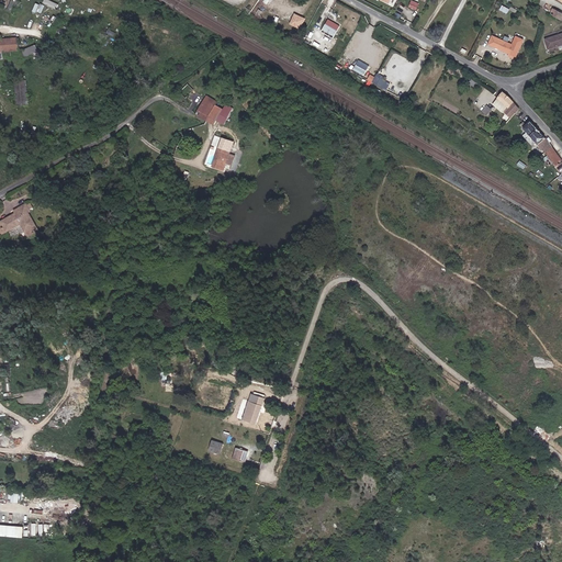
[(52,0),(44,0),(44,2),(58,9),(60,3),(52,0)]
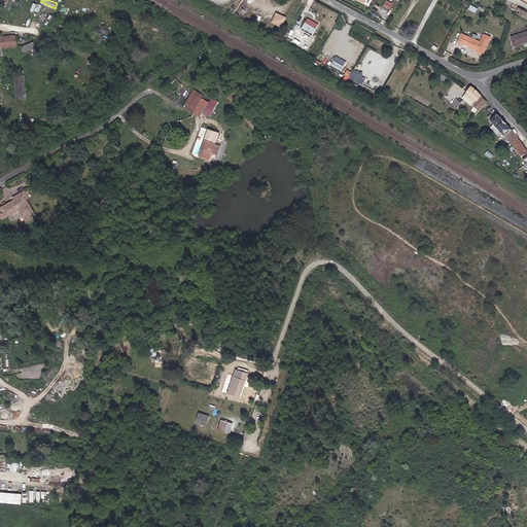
[(387,0),(386,0),(384,6),(391,9),(394,2),(387,0)]
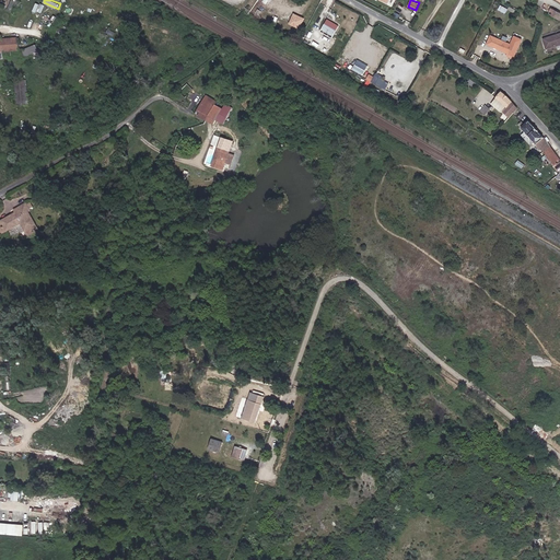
[(558,22),(559,18),(559,14),(549,9),(546,14),(558,22)]
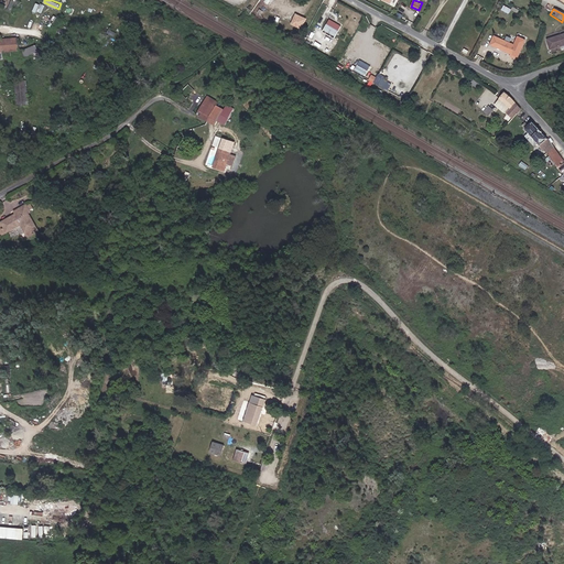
[(296,14),(292,24),(303,29),(306,19),(296,14)]
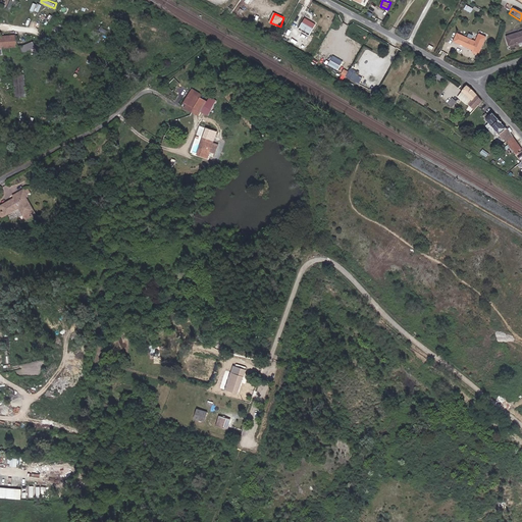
[(312,33),(317,22),(306,17),(301,29),(312,33)]
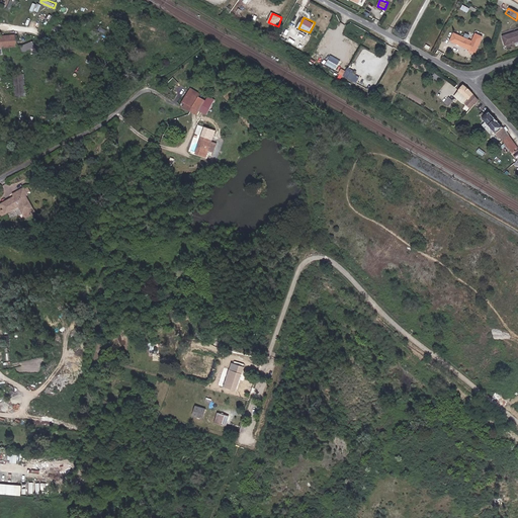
[(37,29),(46,32),(50,21),(42,18),(37,29)]
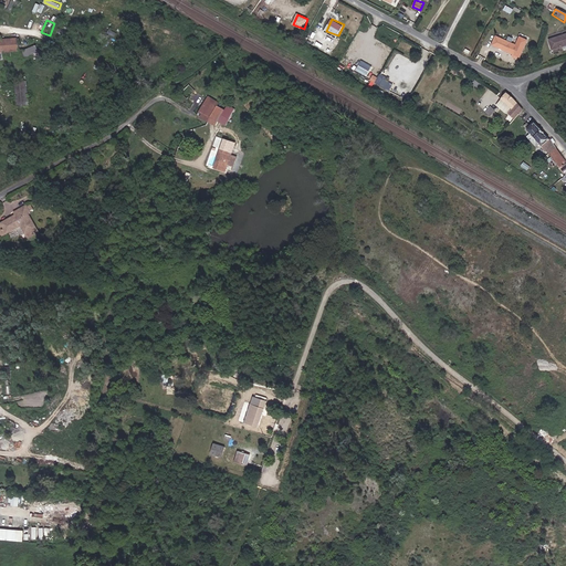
[(514,46),(494,38),(491,44),(519,56),(525,41),(519,38),(514,46)]
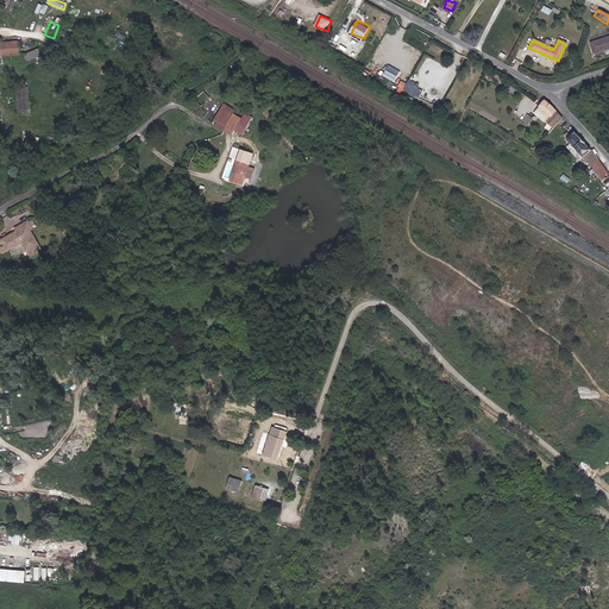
[(591,61),(608,54),(608,41),(588,48),(591,61)]
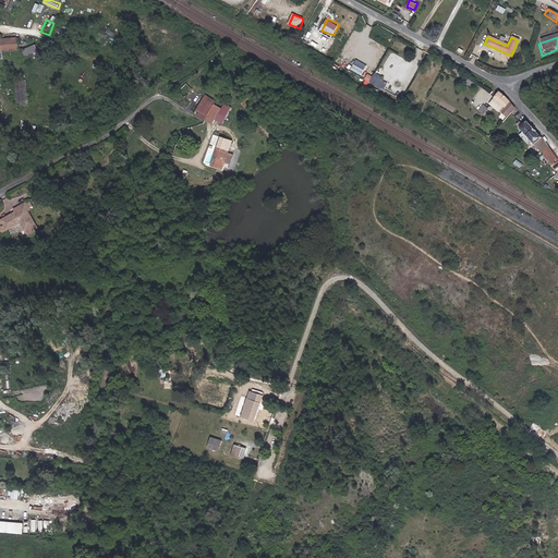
[(24,44),(11,49),(13,55),(22,51),(24,56),(28,53),(24,44)]
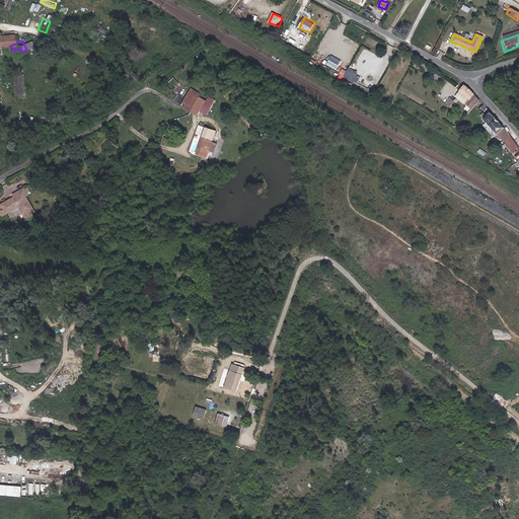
[(332,55),(326,64),(337,70),(342,60),(332,55)]
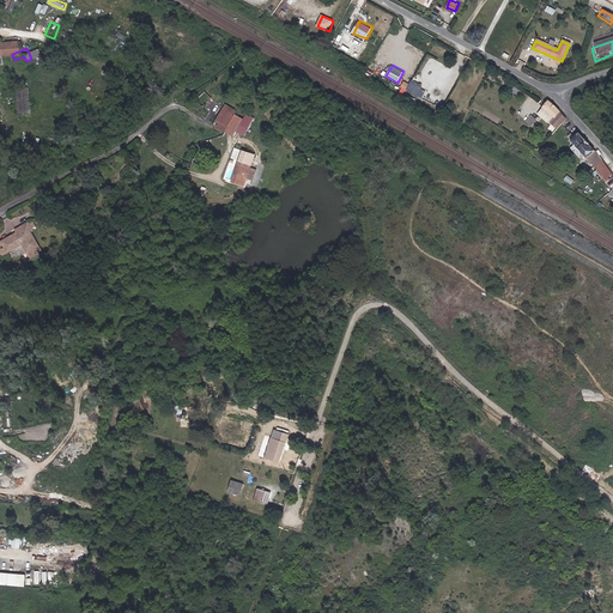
[(407,90),(423,97),(426,90),(411,82),(407,90)]
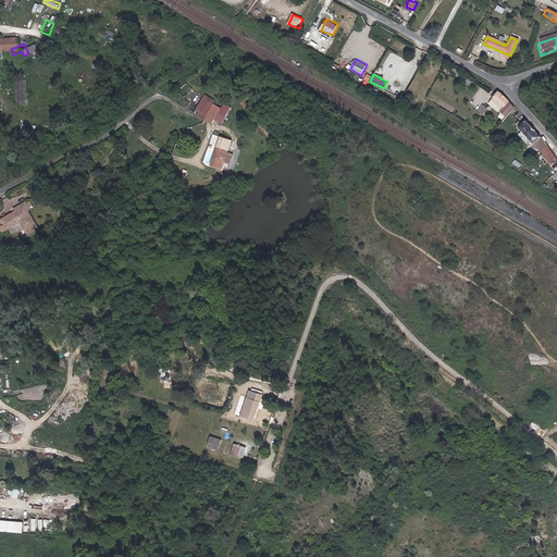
[(17,79),(17,103),(28,102),(28,79),(17,79)]
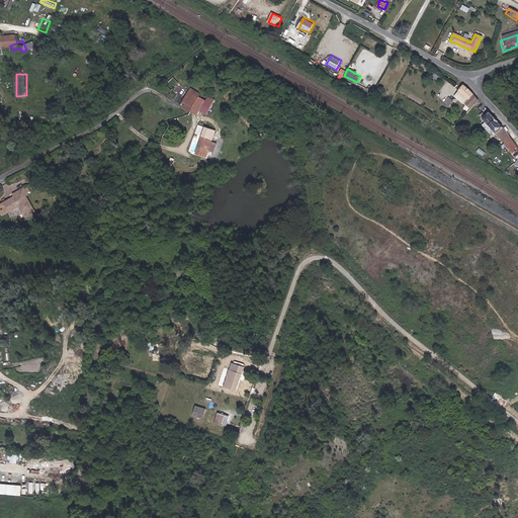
[(198,99),(200,96),(191,91),(190,94),(198,99)]
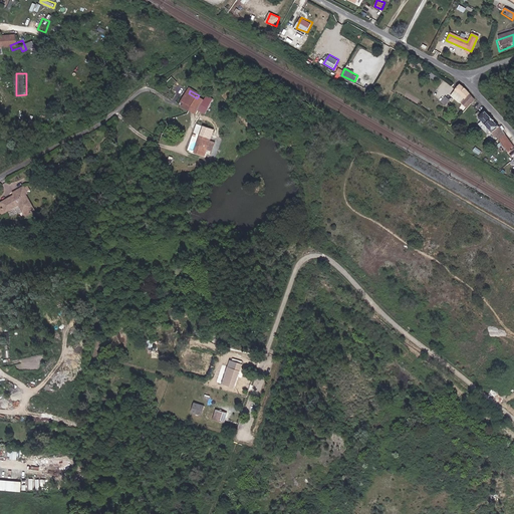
[(472,95),(465,91),(459,98),(471,112),(473,111),(480,105),(472,95)]
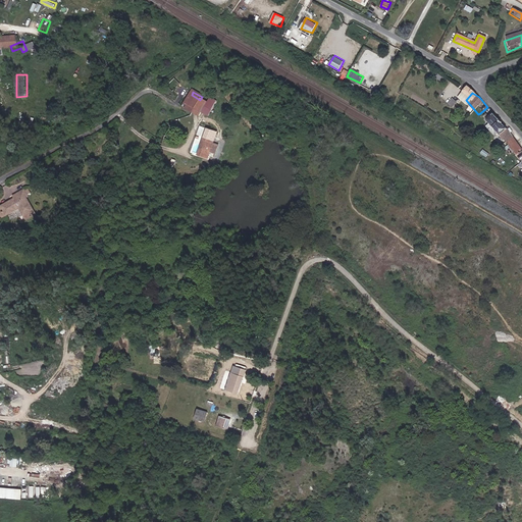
[(184,109),(192,114),(200,100),(192,95),(184,109)]
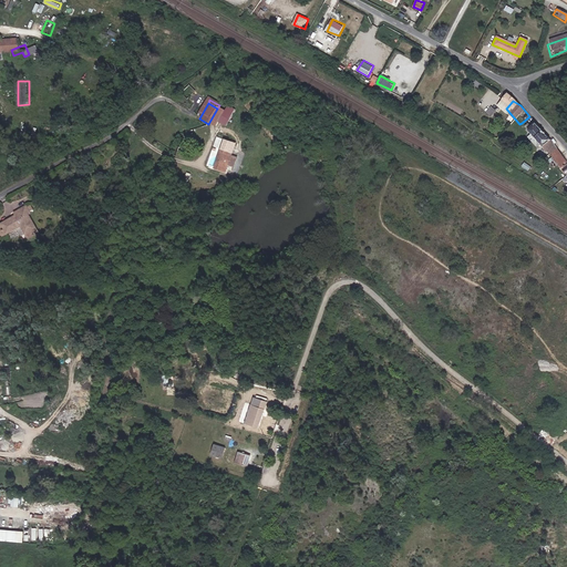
[(208,124),(216,129),(225,113),(217,109),(208,124)]
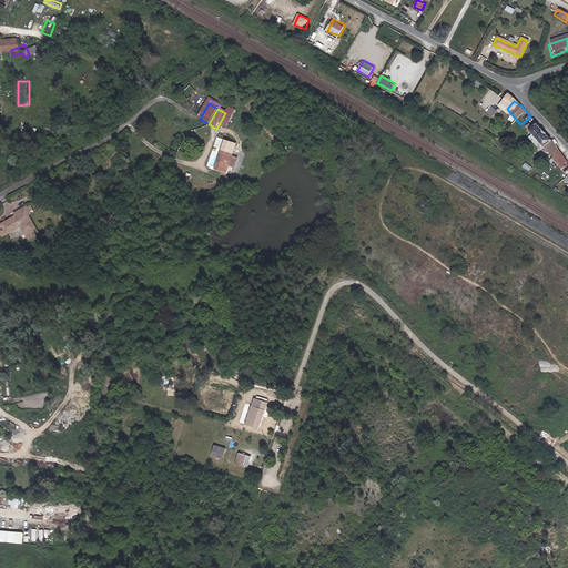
[(559,152),(560,151),(543,130),(538,133),(535,137),(548,152),(546,154),(550,159),(559,152)]
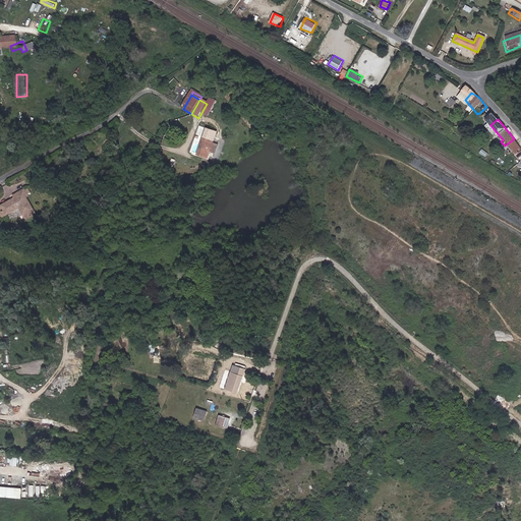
[(212,143),(213,140),(204,137),(196,155),(206,159),(209,152),(212,143)]
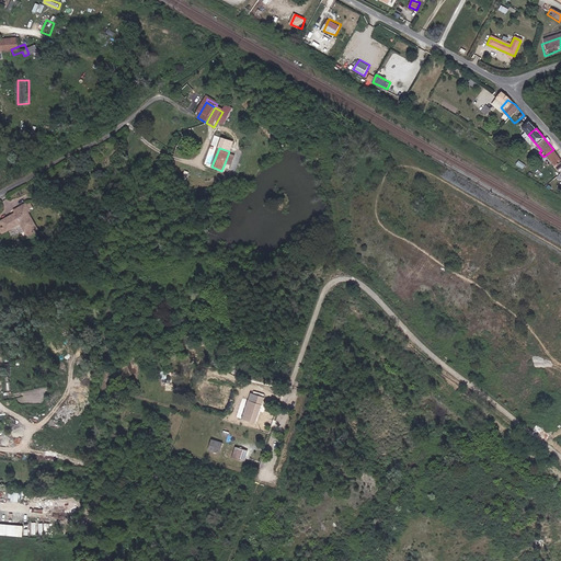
[(560,159),(552,150),(544,157),(545,158),(546,156),(560,172),(560,159)]
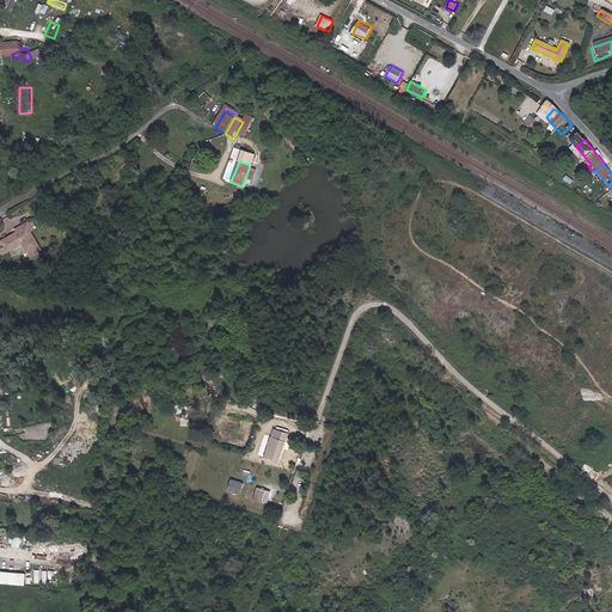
[(251,181),(255,171),(249,169),(245,178),(251,181)]
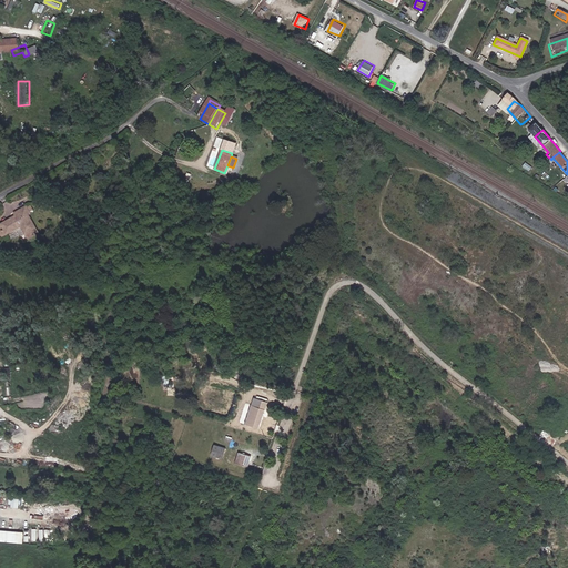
[(73,184),(74,188),(85,182),(83,179),(73,184)]
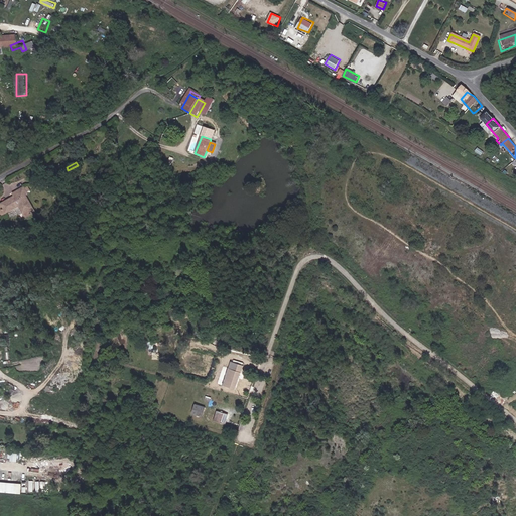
[(41,210),(41,209),(32,194),(34,192),(33,189),(26,194),(24,189),(20,191),(21,195),(6,202),(11,211),(26,204),(31,215),(41,210)]
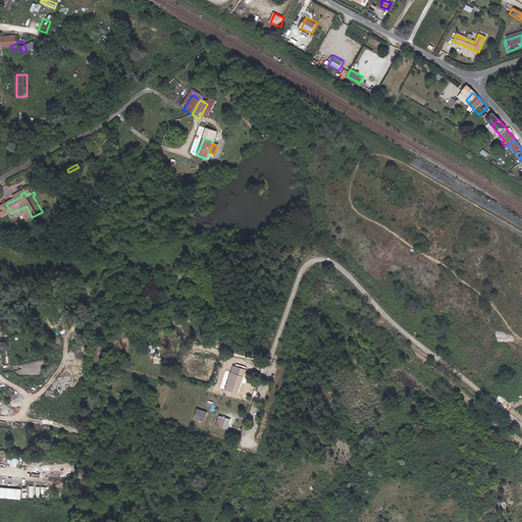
[(6,216),(11,213),(6,204),(2,207),(6,216)]
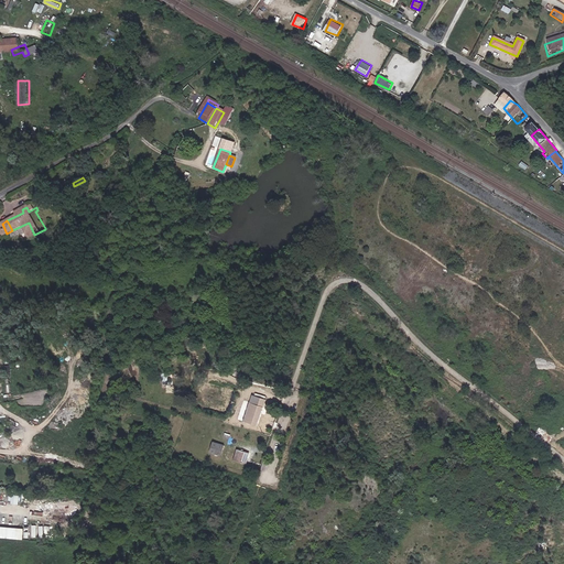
[(252,400),(266,403),(267,398),(255,393),(252,400)]
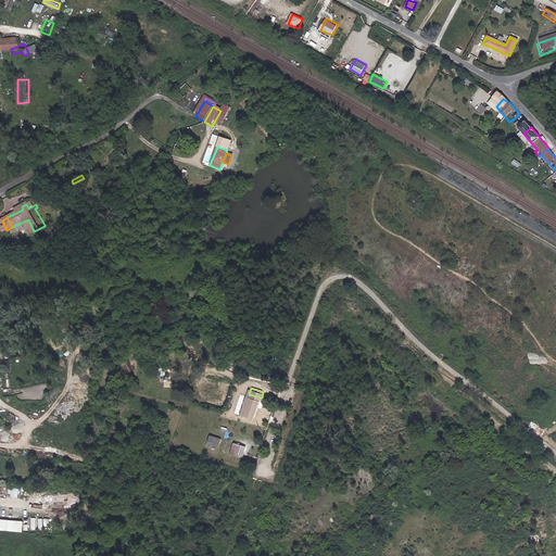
[(235,417),(252,424),(262,397),(249,394),(247,400),(242,397),(235,417)]
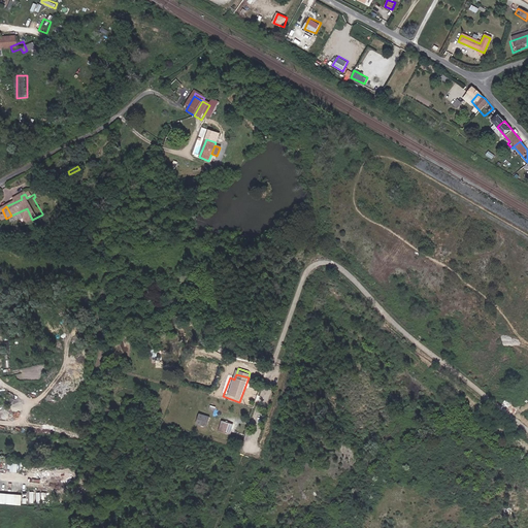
[(199,423),(207,426),(210,418),(201,415),(199,423)]
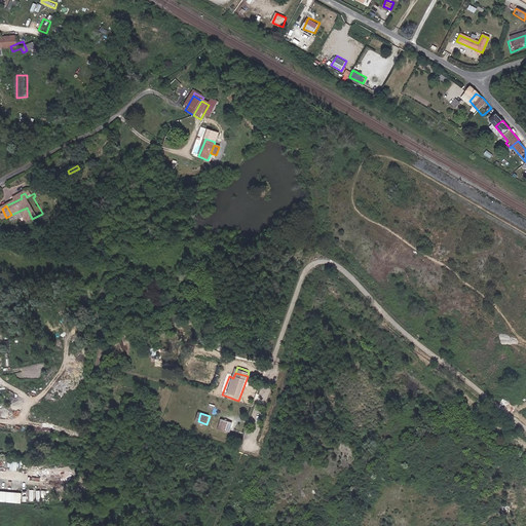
[(227,435),(231,424),(223,421),(219,431),(227,435)]
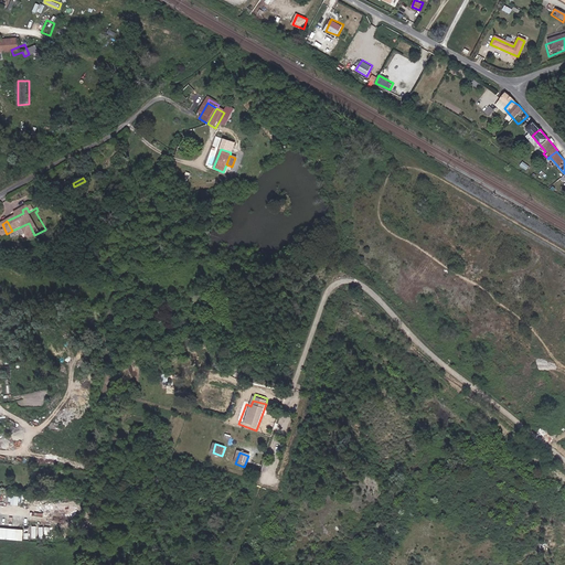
[(10,503),(22,504),(23,494),(11,493),(10,503)]
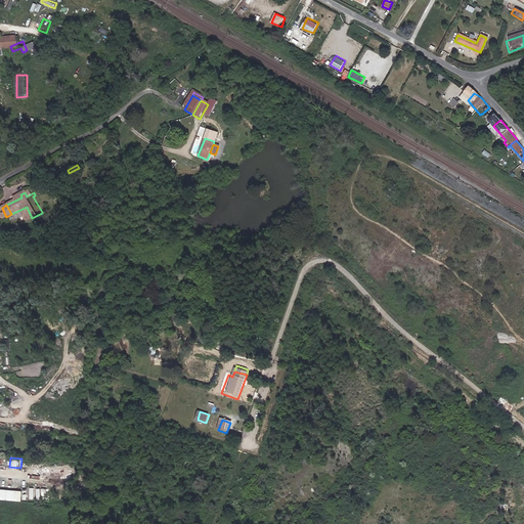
[(0,498),(23,500),(24,490),(1,489),(0,497),(0,498)]
